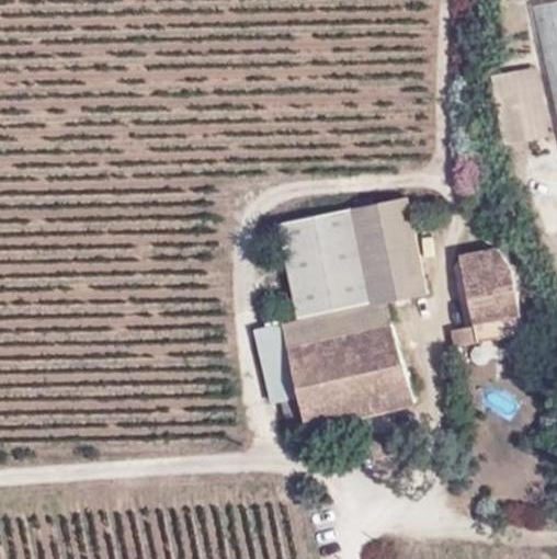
[(556,1),(533,6),(556,118),(556,1)]
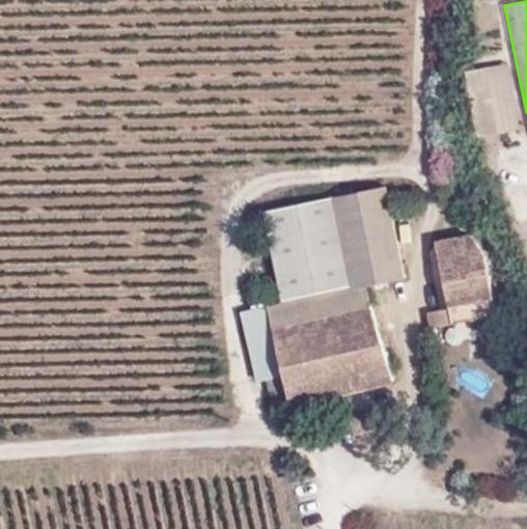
[(507,64),(464,68),(470,136),(514,132),(507,64)]
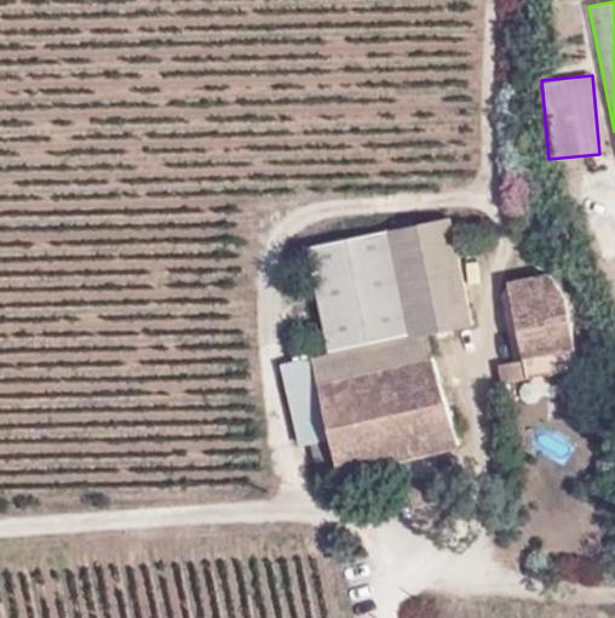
[(464,298),(446,218),(383,232),(409,335),(423,331),(469,320),(464,298)]
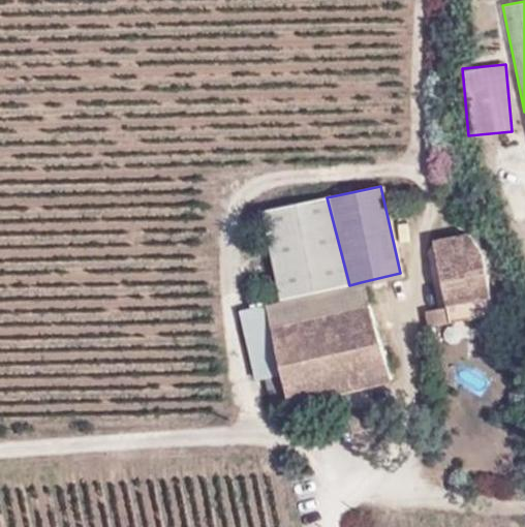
[(349,285),(327,197),(257,215),(280,302),(349,285)]
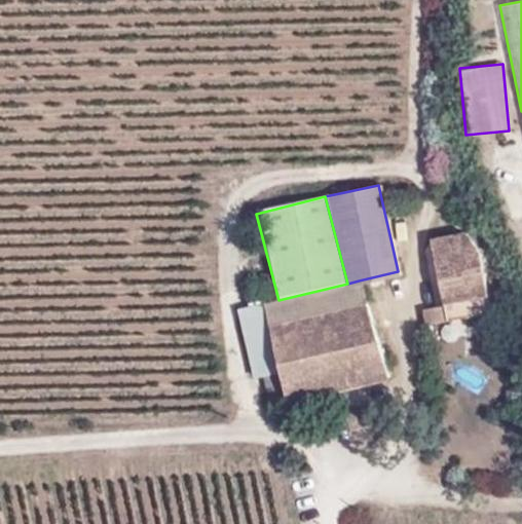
[(476,255),(469,255),(467,237),(424,246),(429,264),(435,264),(443,308),(421,312),(424,329),(446,324),(487,314),(476,255)]
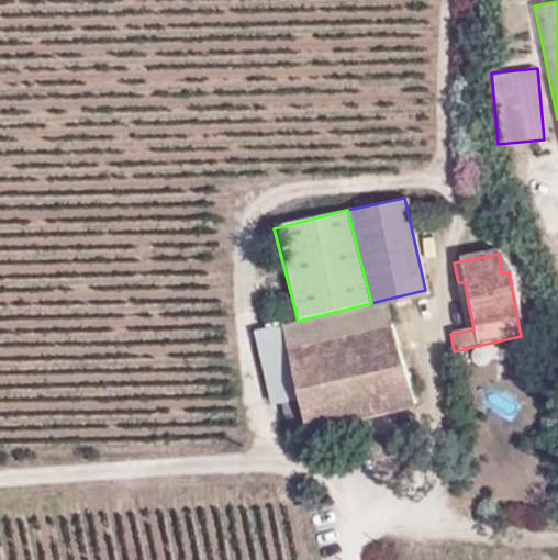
[(383,300),(371,303),(298,321),(282,324),(288,348),(389,324),(383,300)]
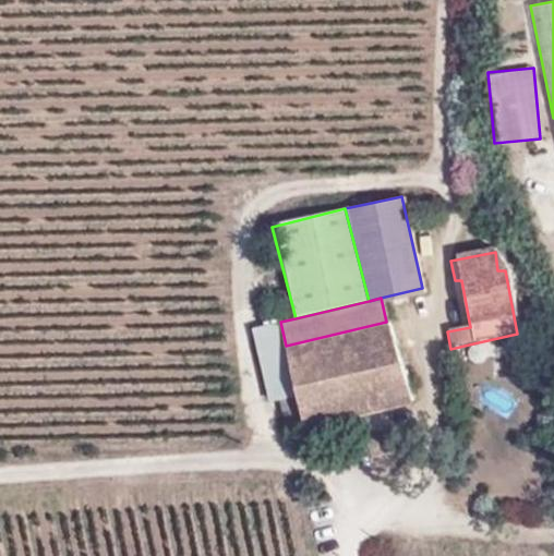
[(269,399),(276,399),(284,430),(305,425),(298,393),(286,346),(280,322),(252,329),(269,399)]
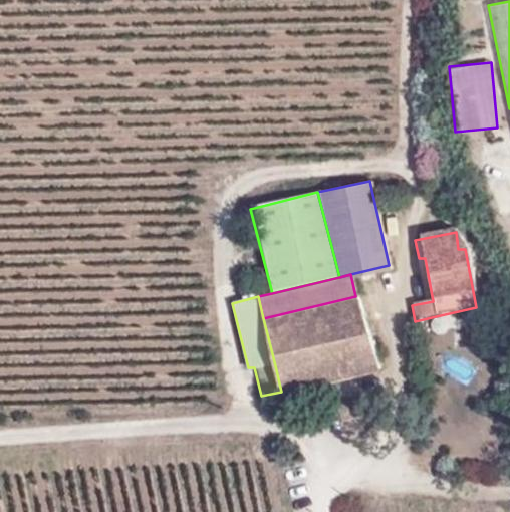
[(373,368),(355,296),(263,318),(274,361),(281,392),(373,368)]
